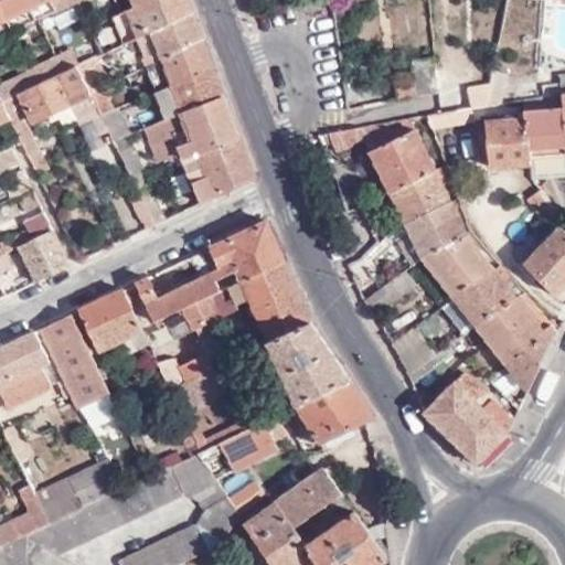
[(44,0),(0,0),(0,12),(3,20),(44,0)]
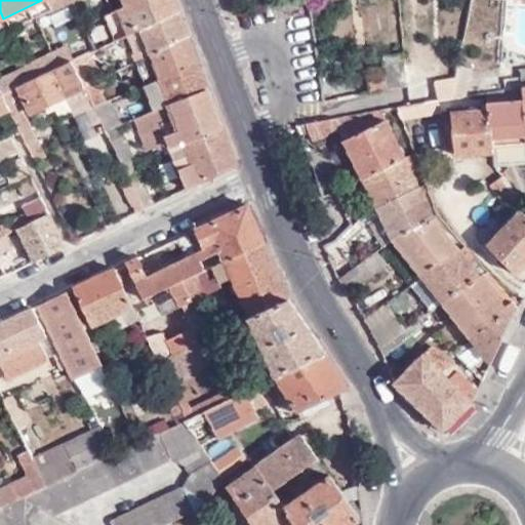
[(139,28),(176,10),(172,0),(122,0),(126,9),(107,17),(115,40),(139,28)]
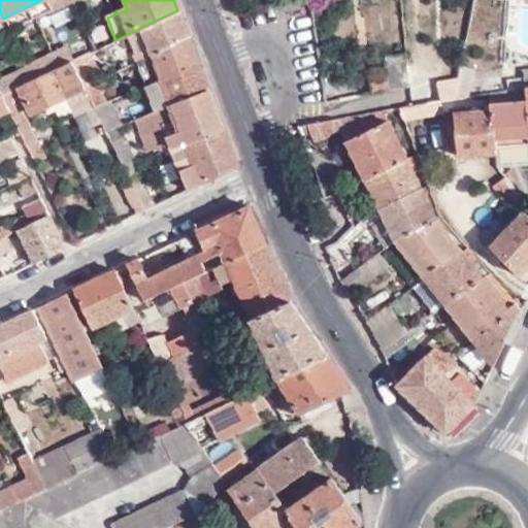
[(151,56),(188,38),(177,10),(140,28),(142,33),(151,56)]
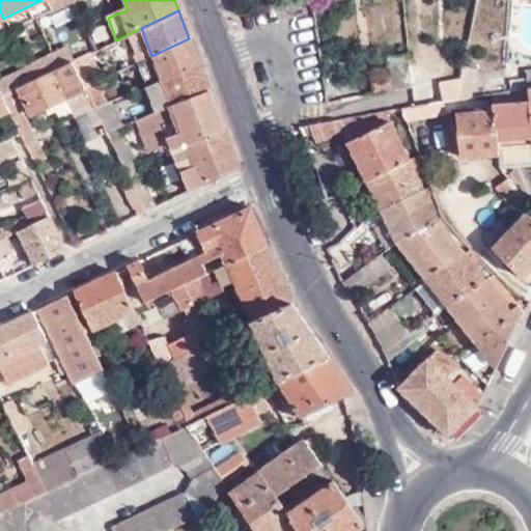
[(117,43),(143,33),(141,28),(116,40),(117,43)]
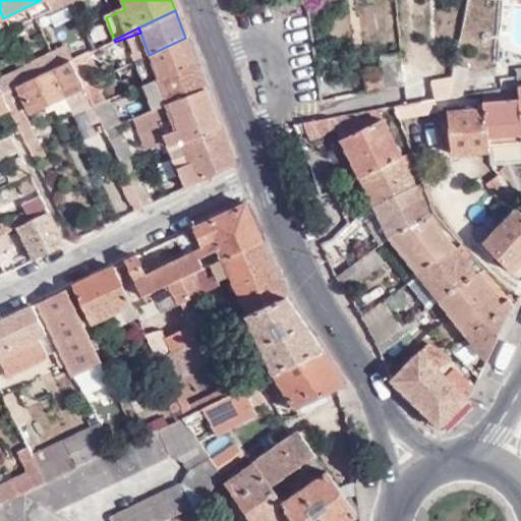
[(158,78),(194,62),(185,38),(149,55),(158,78)]
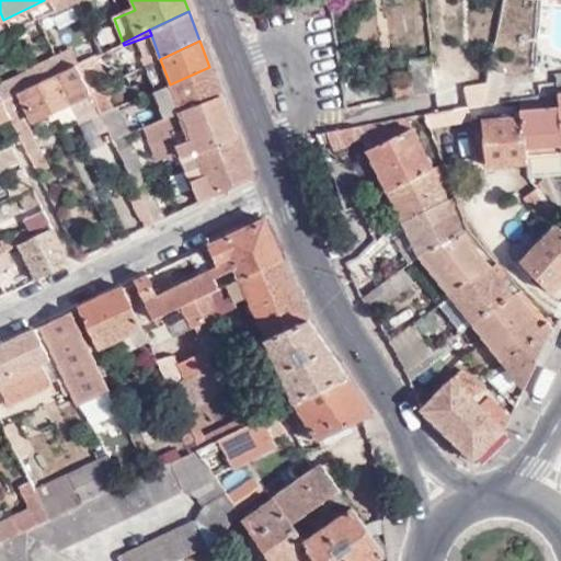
[(88,59),(95,56),(89,43),(55,59),(60,72),(76,65),(88,59)]
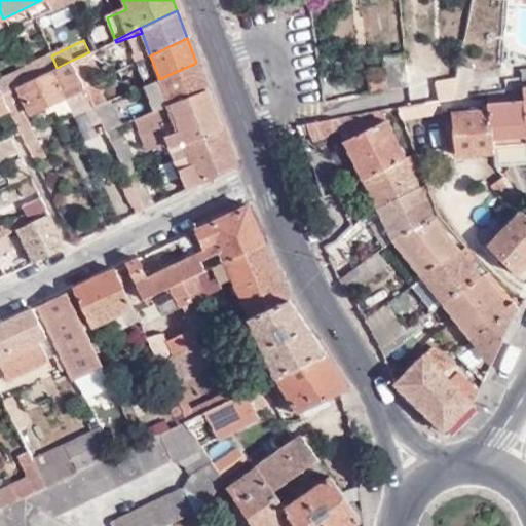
[(22,59),(32,80),(47,73),(39,51),(22,59)]
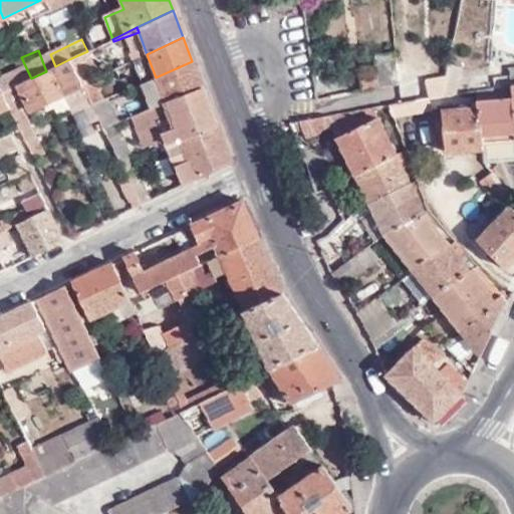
[(373,56),(376,89),(396,86),(393,53),(373,56)]
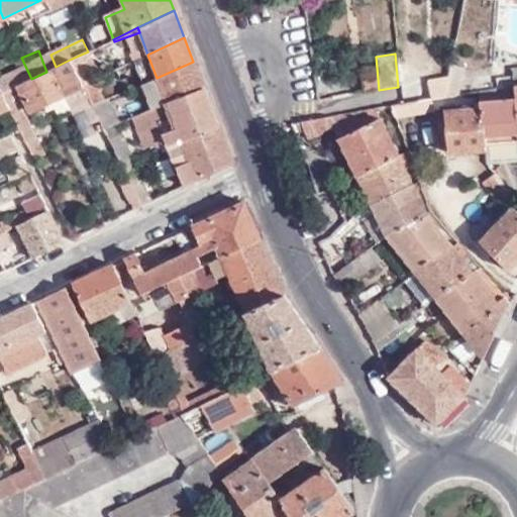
[(83,86),(94,81),(81,55),(70,60),(83,86)]
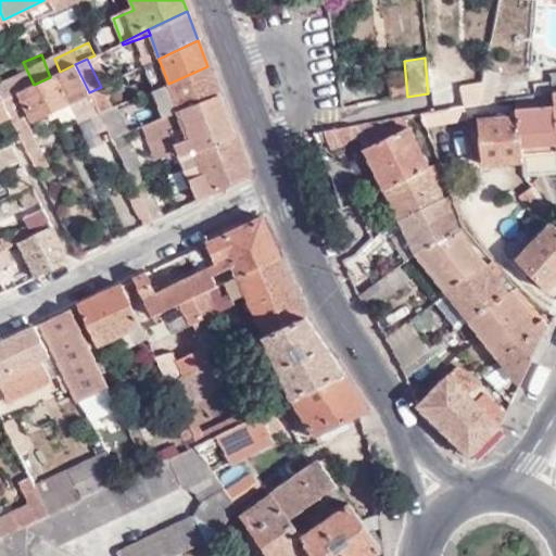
[(0,91),(3,99),(21,90),(34,85),(23,62),(22,60),(8,67),(13,79),(0,85),(0,91)]
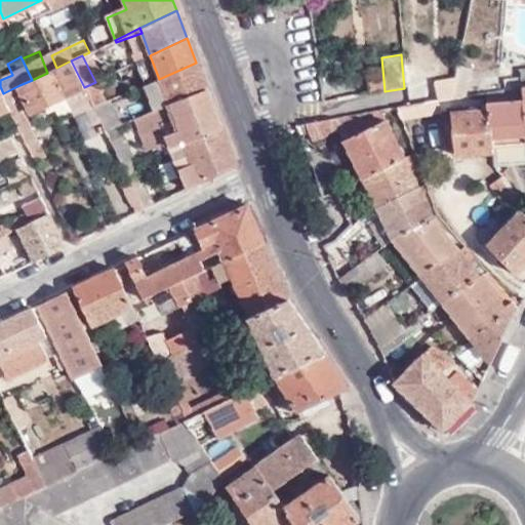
[(19,85),(31,112),(63,96),(71,113),(82,108),(90,124),(101,121),(93,106),(84,87),(71,61),(56,68),(47,73),(32,80),(19,85)]
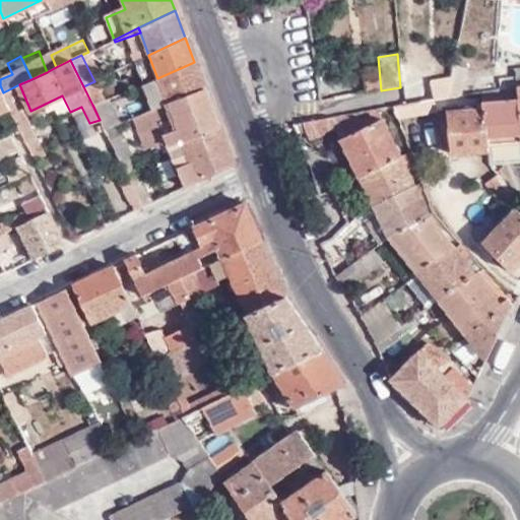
[(152,110),(205,89),(194,62),(157,78),(140,84),(152,110)]
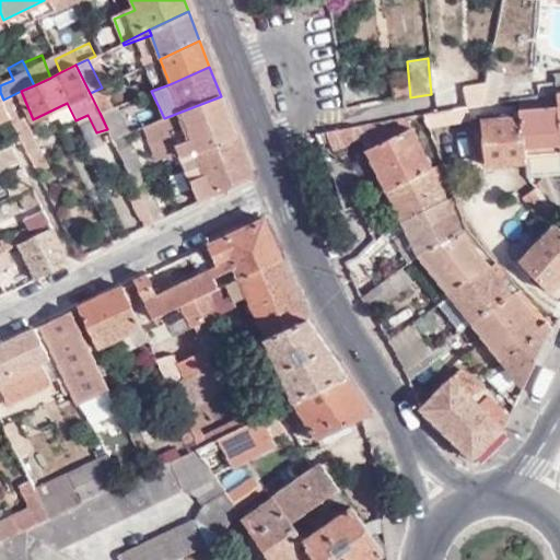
[(505,71),(488,67),(485,83),(480,103),(501,101),(505,71)]
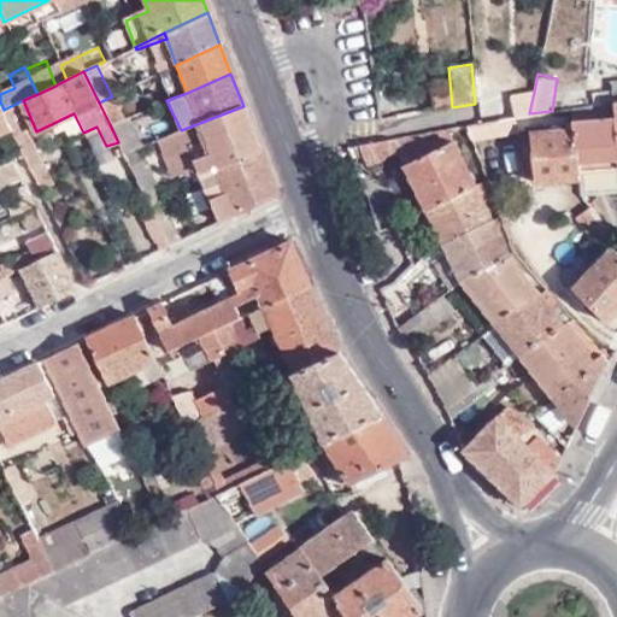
[(529,113),(534,92),(497,98),(499,119),(516,117),(529,113)]
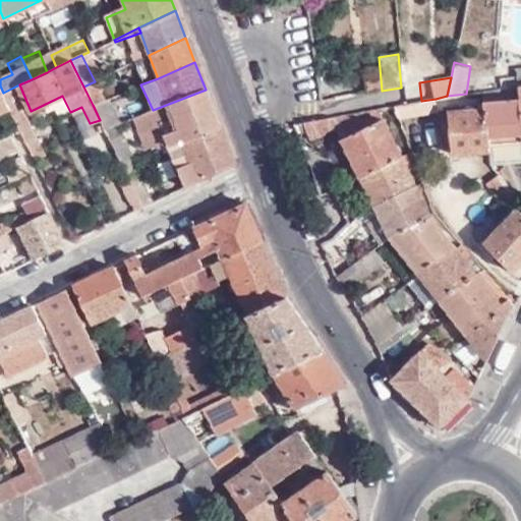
[(83,87),(93,105),(103,101),(95,81),(83,87)]
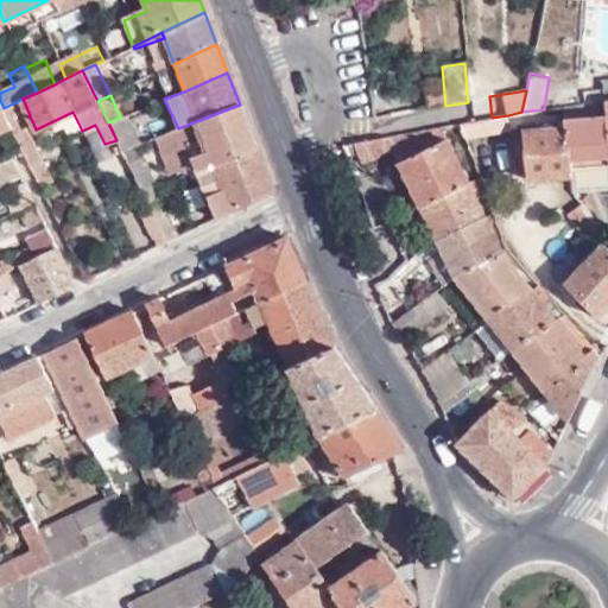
[(13,127),(31,168),(49,157),(36,130),(23,99),(4,108),(7,116),(13,127)]
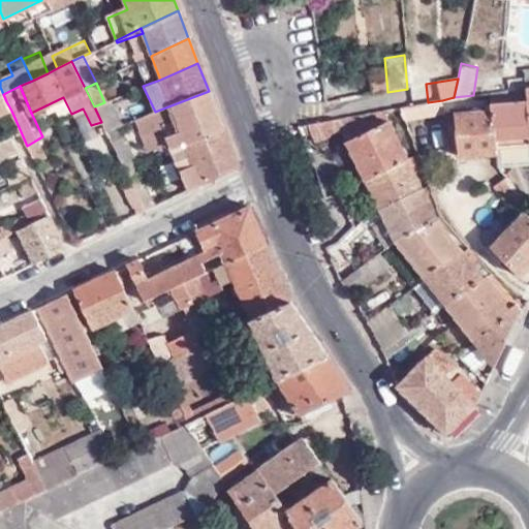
[(169,149),(223,128),(209,91),(155,112),(146,116),(150,127),(170,117),(179,133),(165,139),(169,149)]
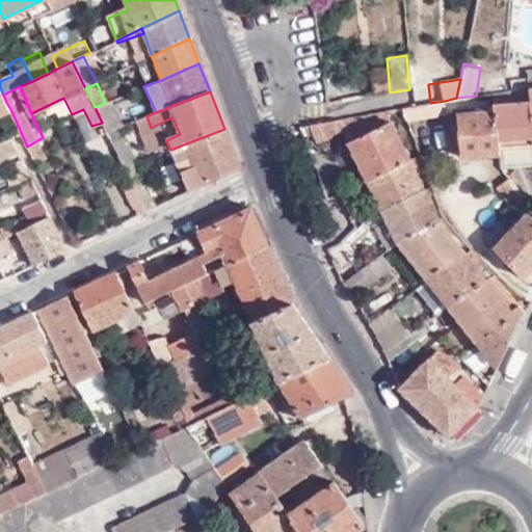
[(3,95),(0,96),(0,115),(11,111),(6,102),(3,95)]
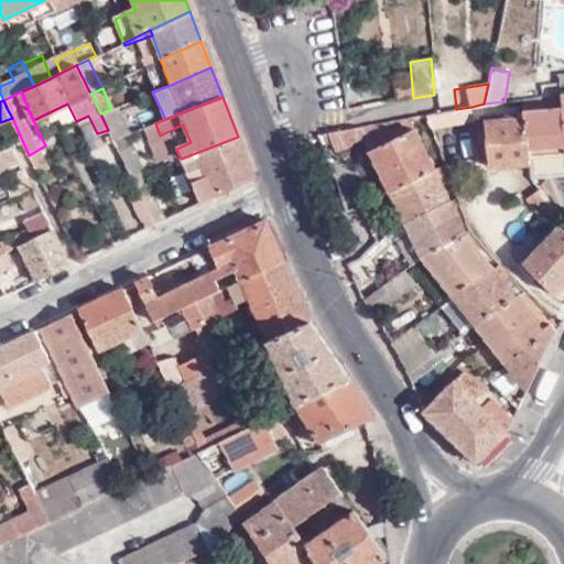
[(528,155),(563,153),(563,106),(563,104),(525,108),(525,115),(528,155)]
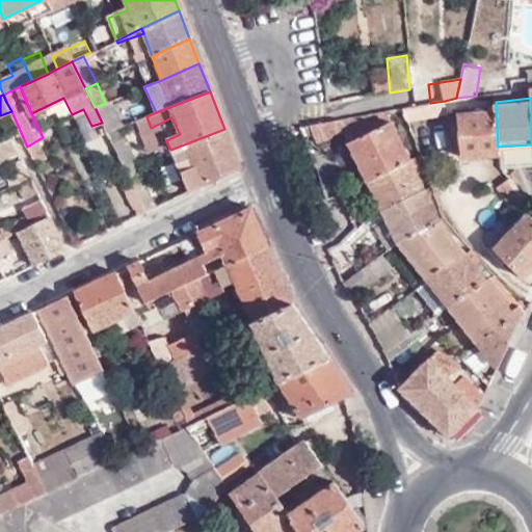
[(445,101),(430,103),(410,107),(401,108),(407,122),(446,113),(445,101)]
